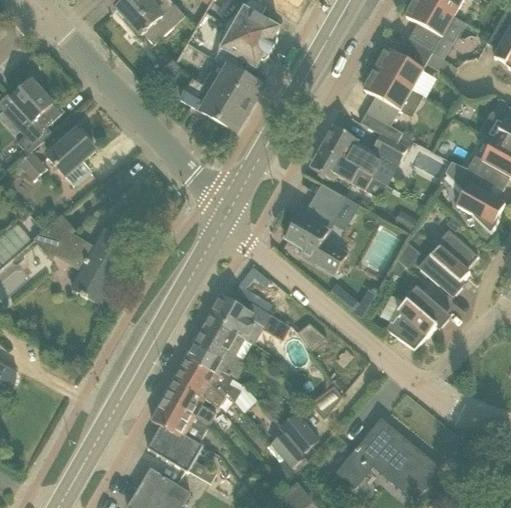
[(153,44),(168,30),(184,15),(170,0),(124,0),(116,7),(141,34),(142,32),(153,44)]
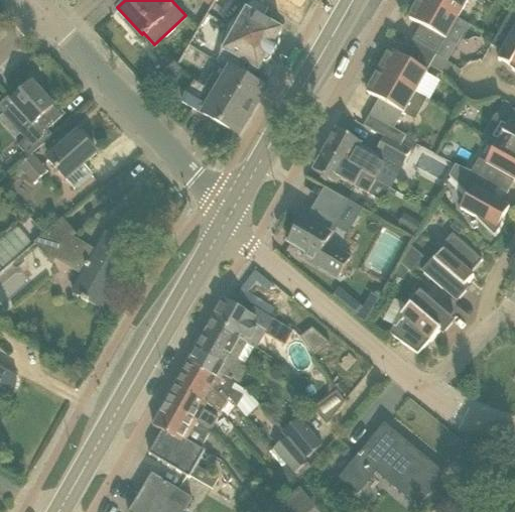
[(226,22),(226,23),(275,50),(278,44),(277,44),(279,38),(276,36),(281,27),(261,16),(267,5),(259,0),(248,0),(226,22)]
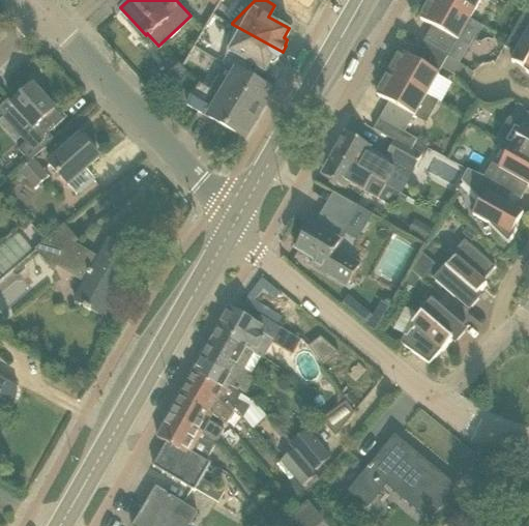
[(457,37),(469,17),(440,0),(428,0),(419,16),(432,23),(421,39),(447,53),(457,37)]
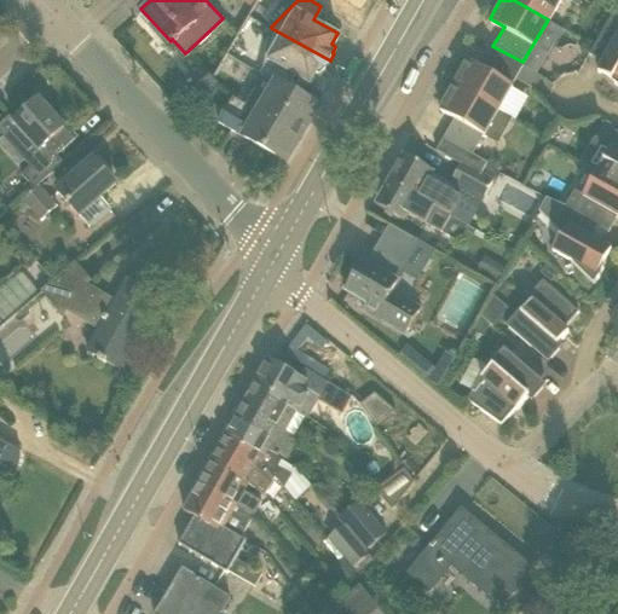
[(514,0),(548,19),(559,0),(514,0)]
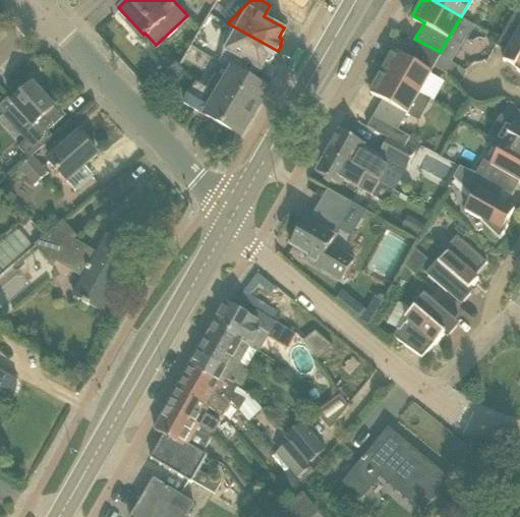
[(519,69),(519,6),(517,4),(495,43),(507,50),(502,58),(514,64),(517,68),(519,69)]
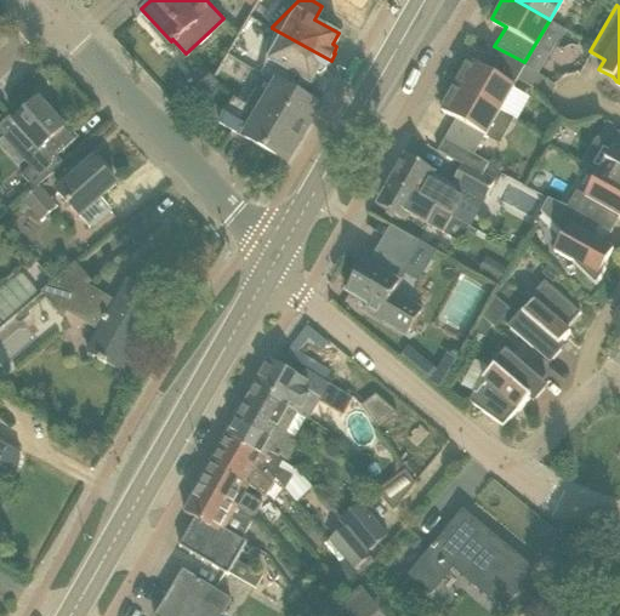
[(277,80),(293,90),(299,79),(300,77),(311,83),(317,72),(320,74),(325,68),(326,68),(331,61),(272,28),(261,72),(277,80)]
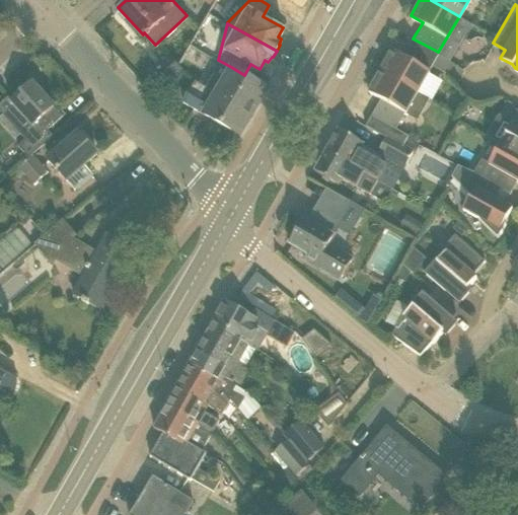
[(428,69),(431,64),(447,71),(453,61),(438,52),(413,39),(403,55),(392,48),(380,69),(417,90),(429,69),(428,69)]
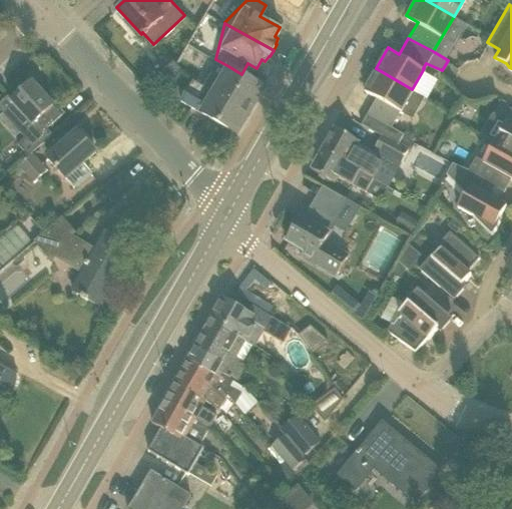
[(143,75),(146,78),(154,87),(178,66),(168,54),(143,75)]
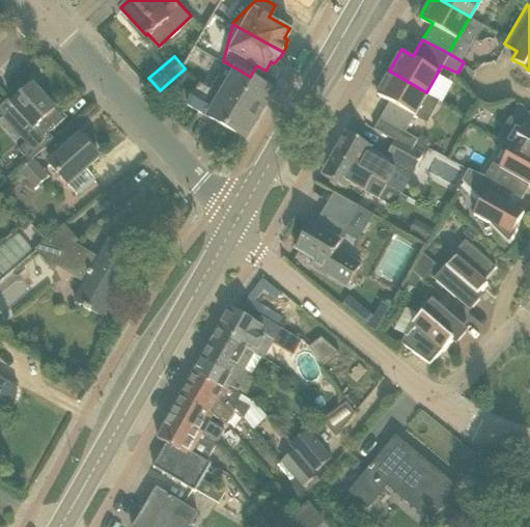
[(211,87),(227,96),(245,106),(247,103),(260,110),(272,89),(250,77),(236,68),(228,83),(217,77),(211,87)]
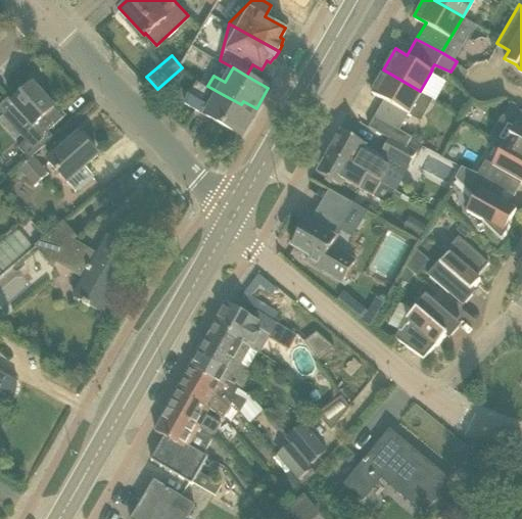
[(408,111),(420,119),(432,97),(420,91),(383,69),(371,91),(383,97),(374,113),(398,128),(408,111)]
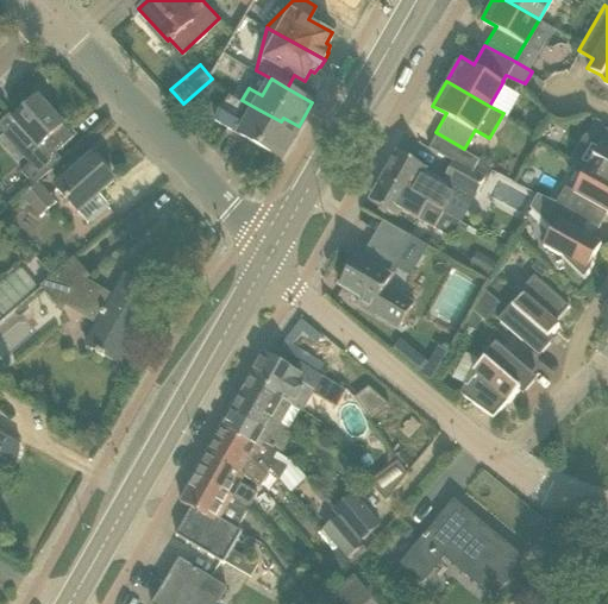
[(8,111),(0,118),(0,129),(14,144),(26,156),(44,139),(56,151),(74,134),(37,94),(13,115),(8,111)]
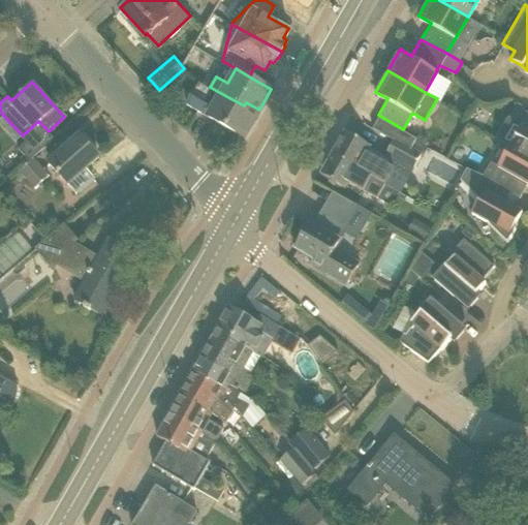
[(198,82),(192,92),(186,101),(244,135),(259,110),(246,102),(244,105),(226,96),(210,87),(210,88),(198,82)]
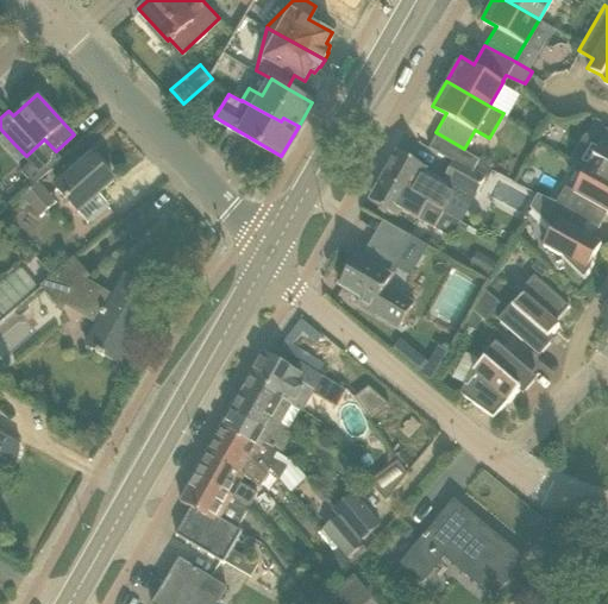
[(607,126),(606,125),(597,140),(600,142),(587,165),(607,177),(607,126)]
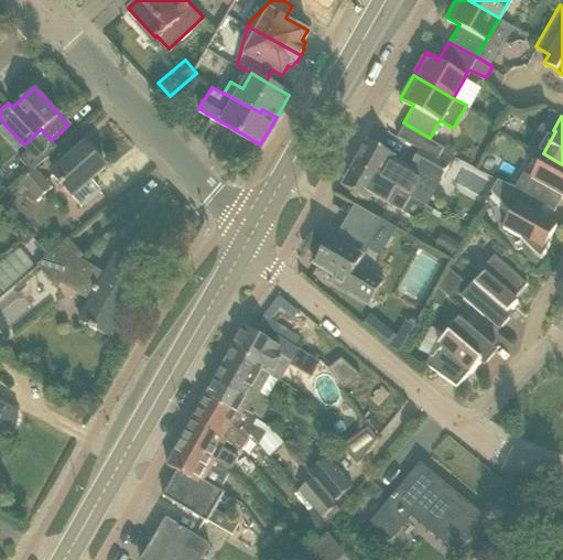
[(412,159),(405,171),(389,161),(394,153),(367,138),(354,162),(407,192),(426,203),(441,175),(412,159)]
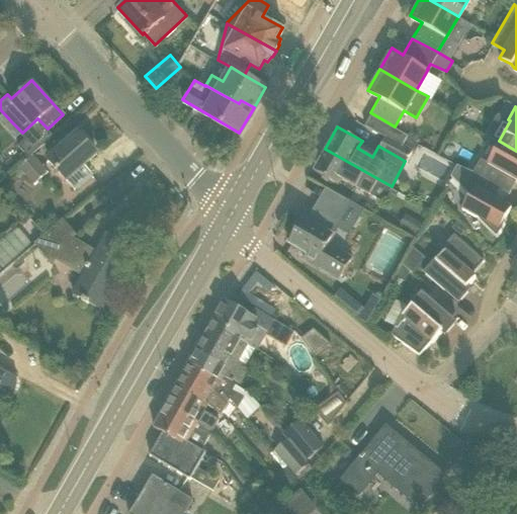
[(54,153),(48,159),(73,187),(90,172),(82,163),(95,151),(78,131),(66,142),(62,137),(49,148),(50,149),(54,153)]
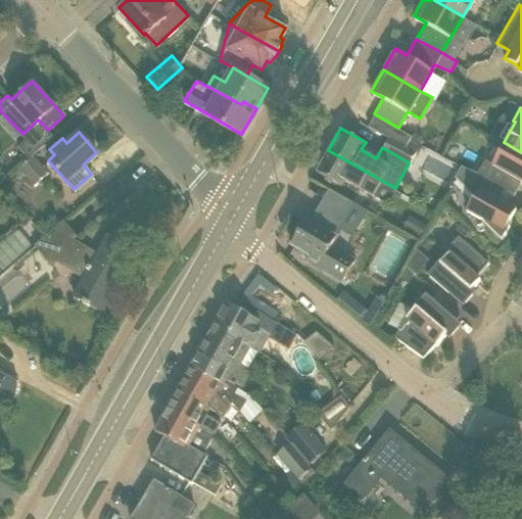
[(388,135),(382,147),(409,162),(416,149),(388,135)]
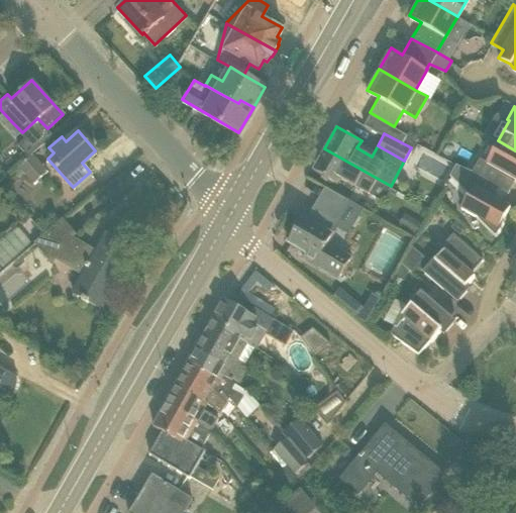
[(515,150),(498,140),(487,161),(479,156),(472,169),(508,190),(515,178),(515,150)]
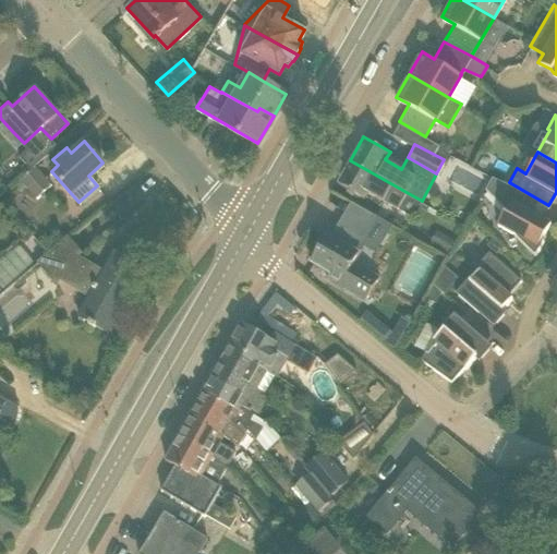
[(350,160),(337,181),(363,196),(366,190),(383,200),(383,199),(395,205),(402,190),(350,160)]
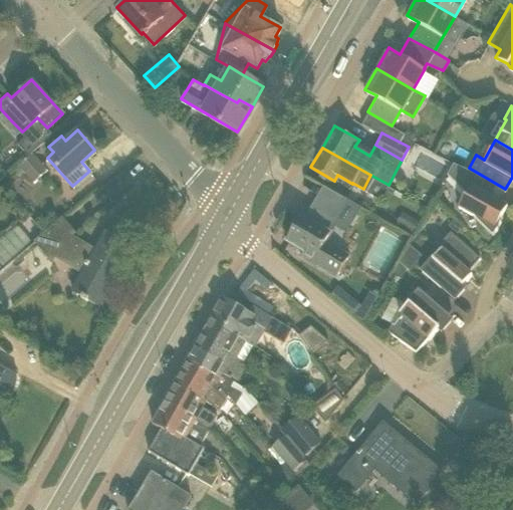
[(33,181),(47,168),(42,162),(32,151),(27,156),(18,164),(33,181)]
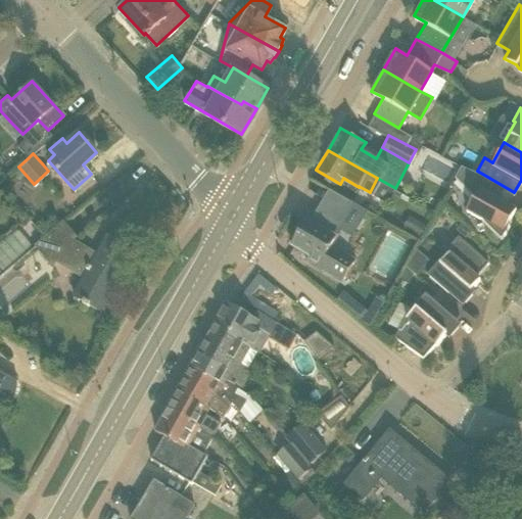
[(516,208),(508,203),(514,192),(477,171),(476,172),(461,164),(455,175),(474,194),(466,208),(480,217),(501,237),(502,236),(504,234),(506,231),(507,229),(508,225),(509,220),(516,208)]
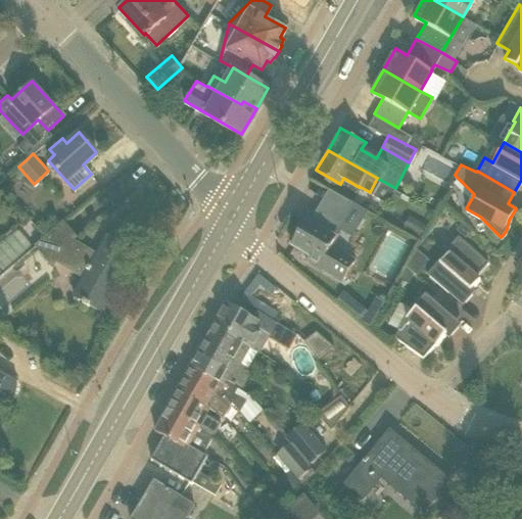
[(335,236),(333,235),(353,201),(330,188),(311,222),(304,219),(291,243),(309,253),(305,258),(342,280),(354,258),(330,245),(335,236)]
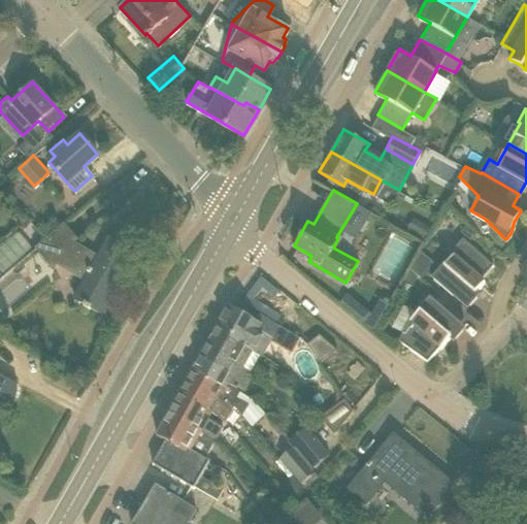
[(423,236),(429,224),(413,216),(405,228),(423,236)]
